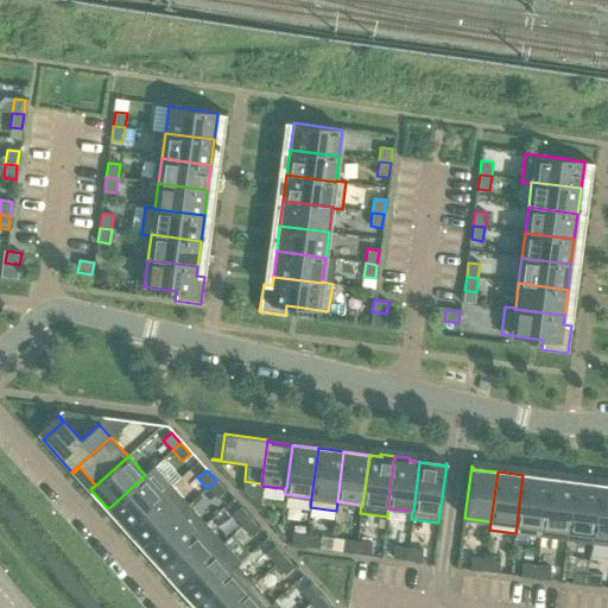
[(108,508),(125,527),(130,524),(163,494),(145,475),(113,505),(108,508)]
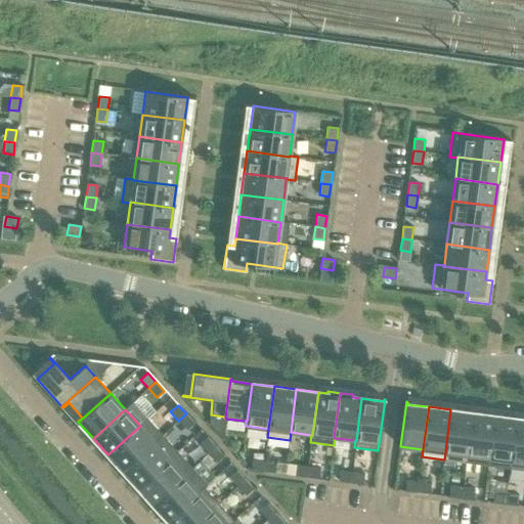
[(444,460),(465,463),(466,455),(467,455),(473,412),(450,409),(445,452),(444,460)]
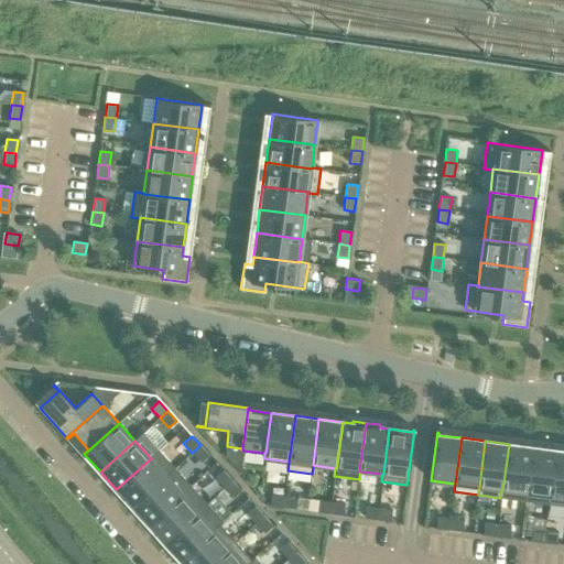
[(500,498),(525,501),(532,447),(509,444),(502,490),(501,490),(500,498)]
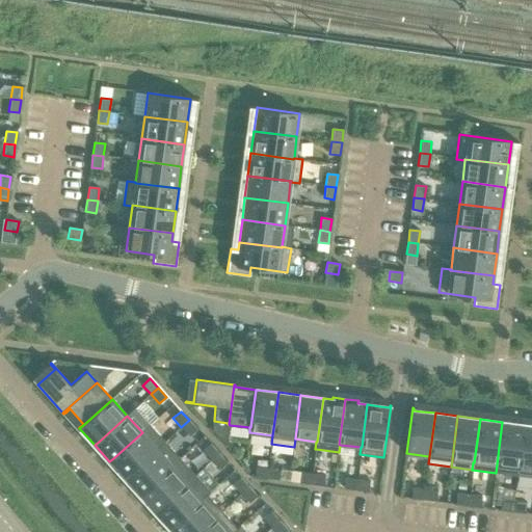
[(189,420),(181,427),(189,436),(197,429),(189,420)]
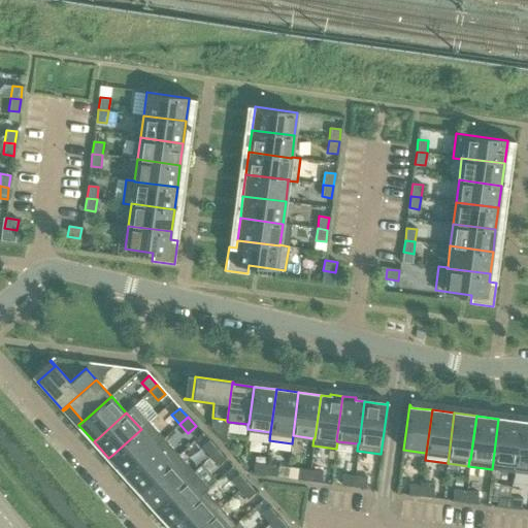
[(211,418),(210,426),(210,427),(226,443),(228,422),(227,421),(226,421),(226,420),(212,418),(211,418)]
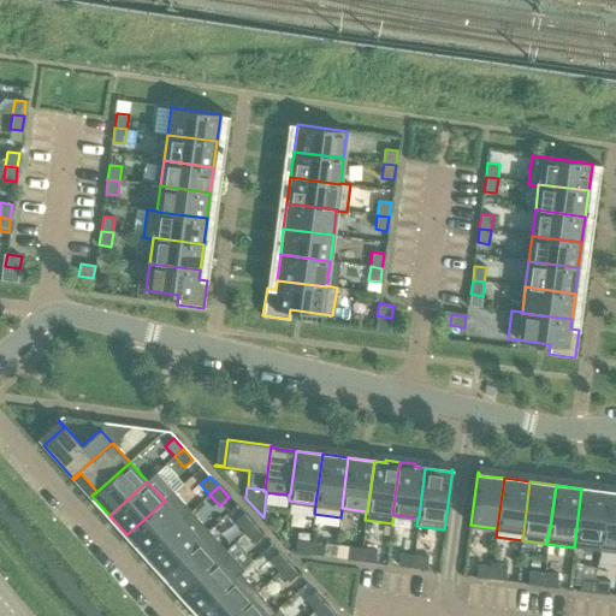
[(574,548),(599,551),(606,492),(581,489),(574,548)]
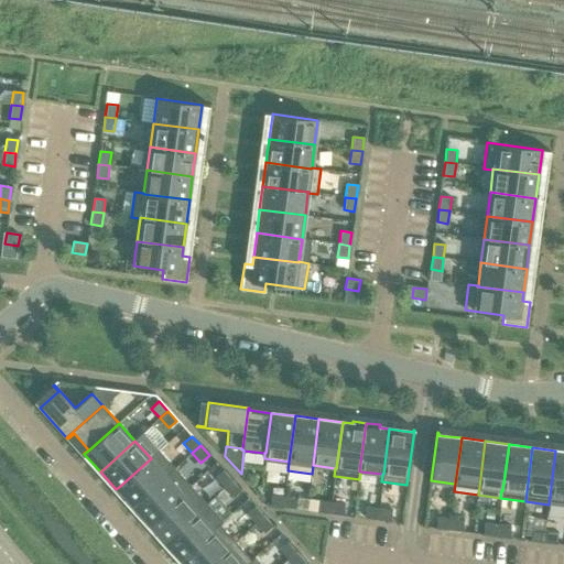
[(549,505),(563,506),(563,451),(555,451),(549,505)]
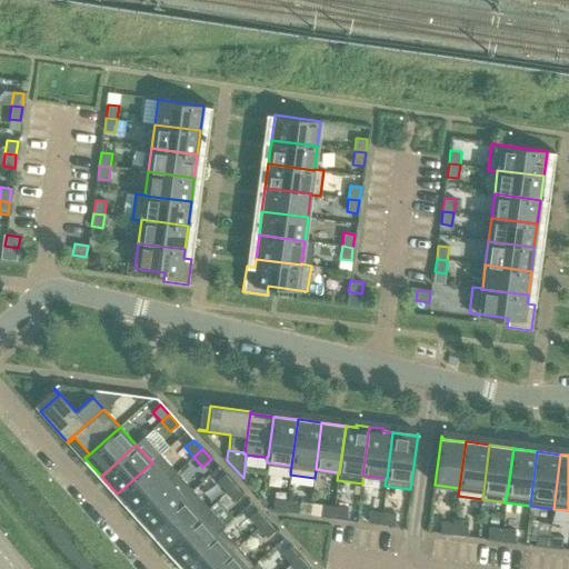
[(117,493),(133,511),(138,508),(168,480),(152,462),(121,490),(117,493)]
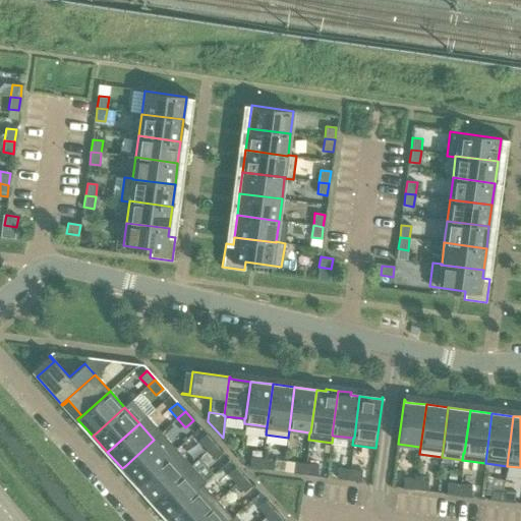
[(198,442),(207,451),(214,445),(206,436),(198,442)]
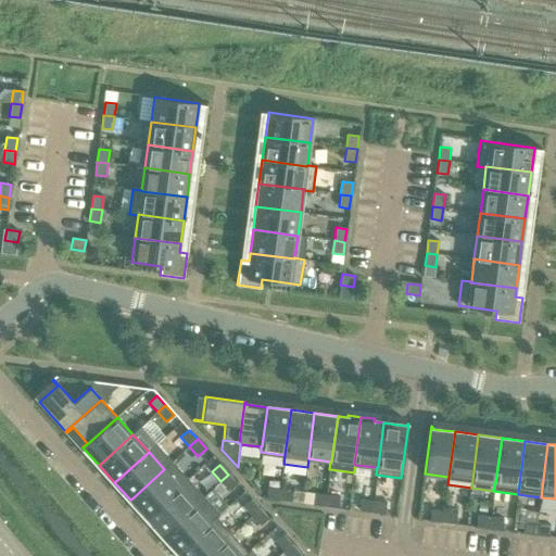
[(130,500),(146,517),(150,514),(180,487),(164,469),(135,496),(130,500)]
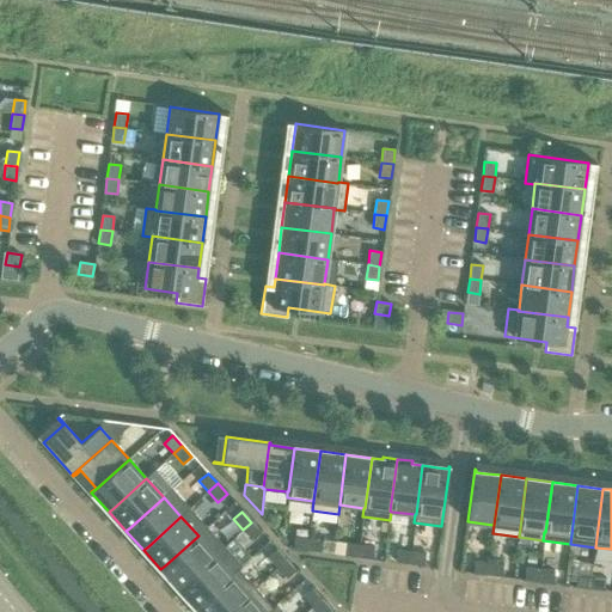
[(251,522),(243,530),(252,540),(261,533),(251,522)]
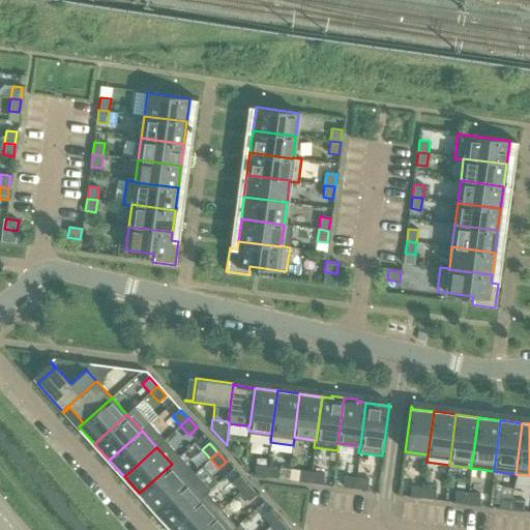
[(139,493),(154,509),(158,506),(186,480),(172,464),(143,490),(139,493)]
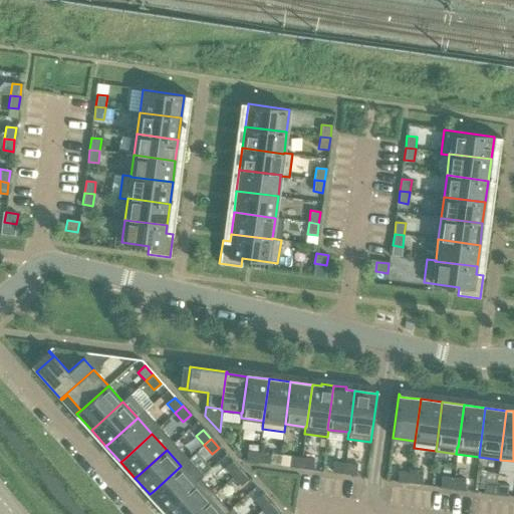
[(246,461),(258,462),(259,452),(247,451),(246,461)]
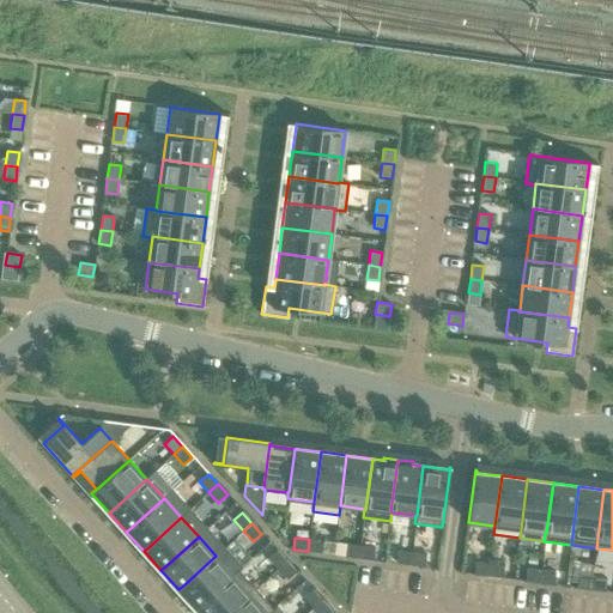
[(309,539),(308,551),(322,553),(323,541),(309,539)]
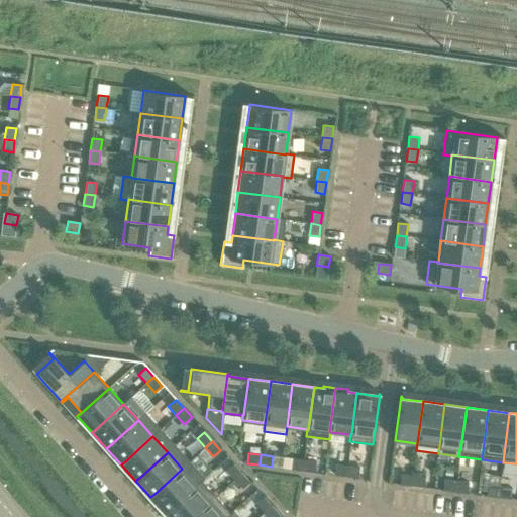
[(291,469),(303,471),(304,460),(292,458),(291,469)]
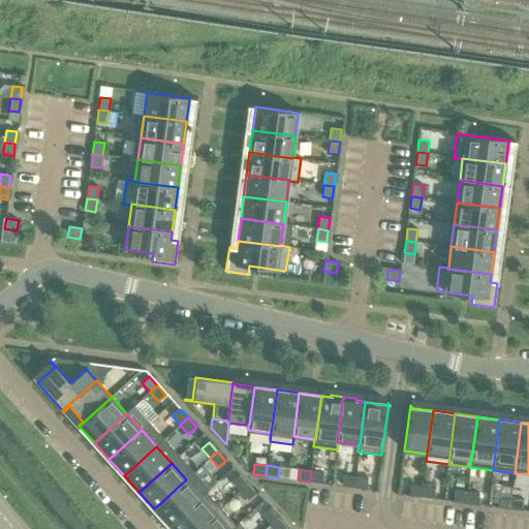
[(311,471),(310,481),(322,484),(323,473),(311,471)]
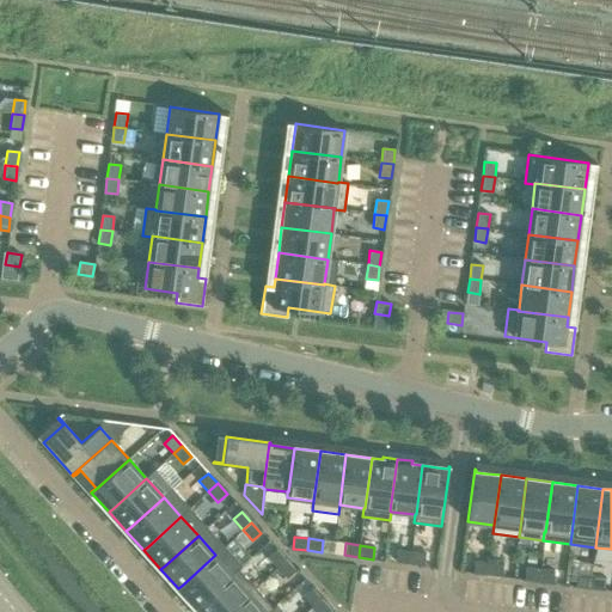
[(268,557),(277,568),(286,561),(276,550),(268,557)]
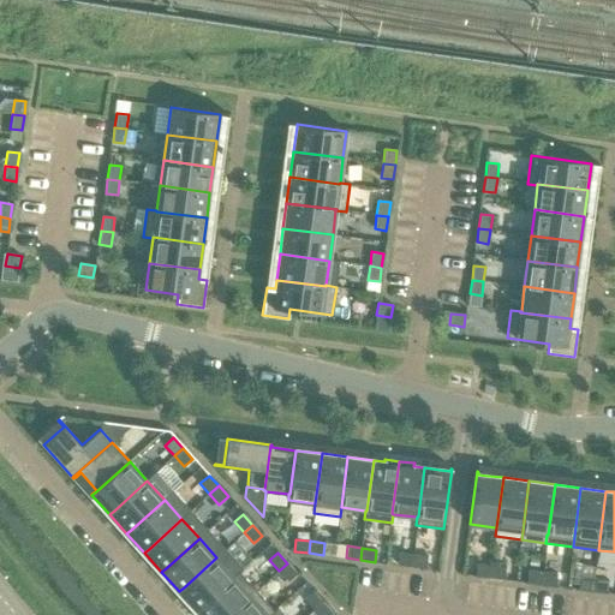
[(398,565),(412,567),(413,555),(399,553),(398,565)]
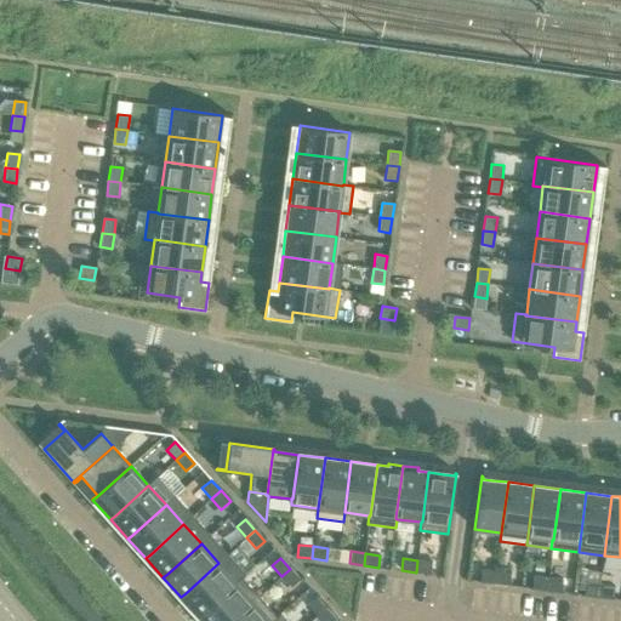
[(417,560),(416,573),(429,574),(432,562),(417,560)]
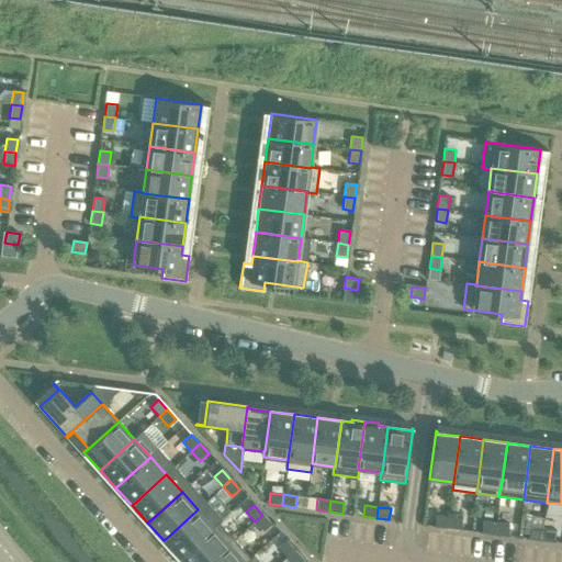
[(164,540),(179,558),(183,554),(214,527),(213,526),(202,514),(198,509),(168,537),(164,540)]
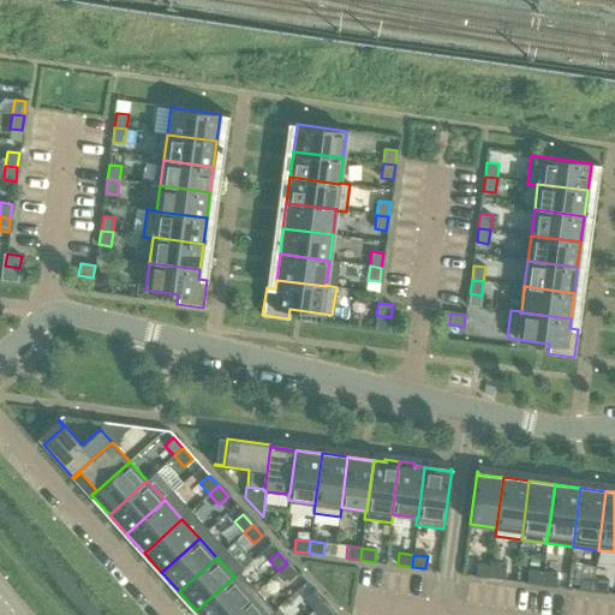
[(287,563),(279,571),(288,581),(297,574),(287,563)]
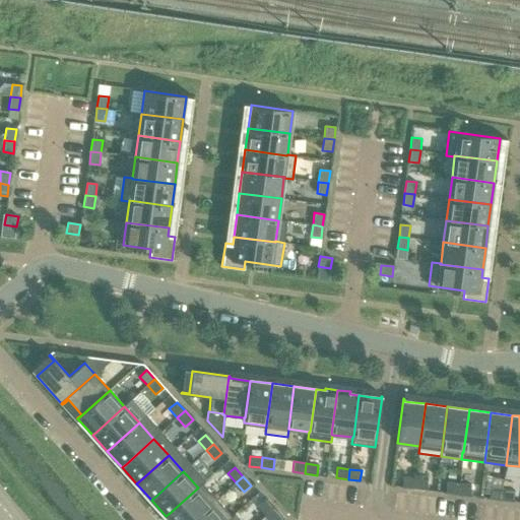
[(402,486),(414,488),(415,477),(403,476),(402,486)]
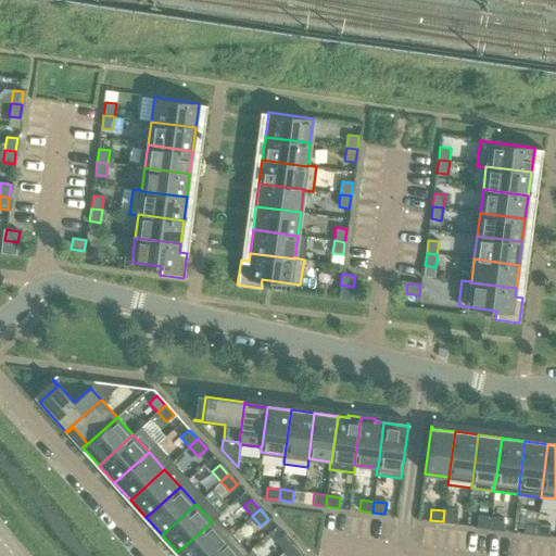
[(444,510),(443,521),(456,523),(457,513),(444,510)]
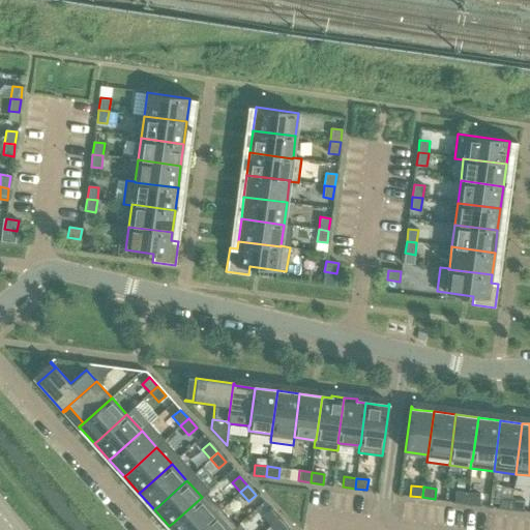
[(169,526),(172,529),(198,529),(222,509),(206,492),(201,496),(202,497),(173,523),(169,526)]
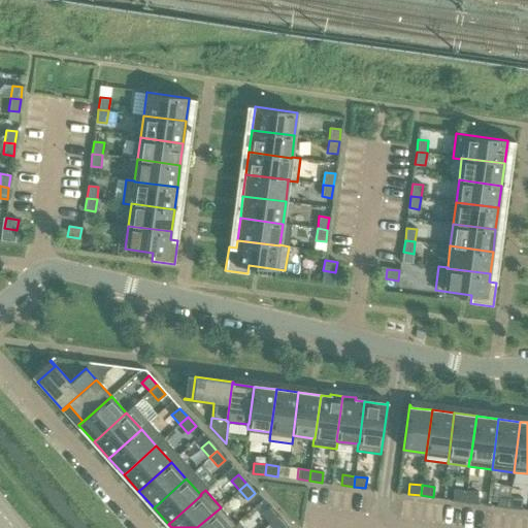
[(453,499),(465,501),(466,491),(454,490),(453,499)]
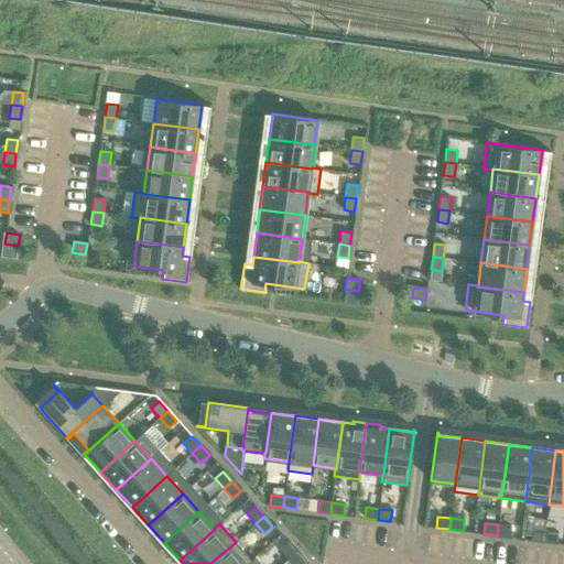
[(498,524),(497,535),(510,538),(511,527),(498,524)]
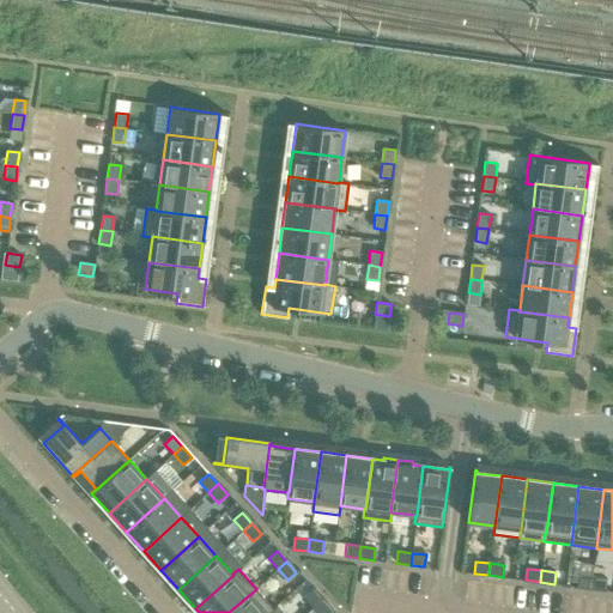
[(577,587),(592,589),(593,577),(578,575),(577,587)]
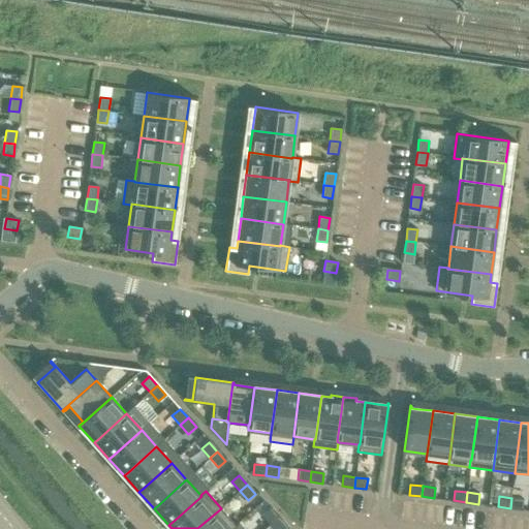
[(511,498),(510,508),(522,509),(524,499),(511,498)]
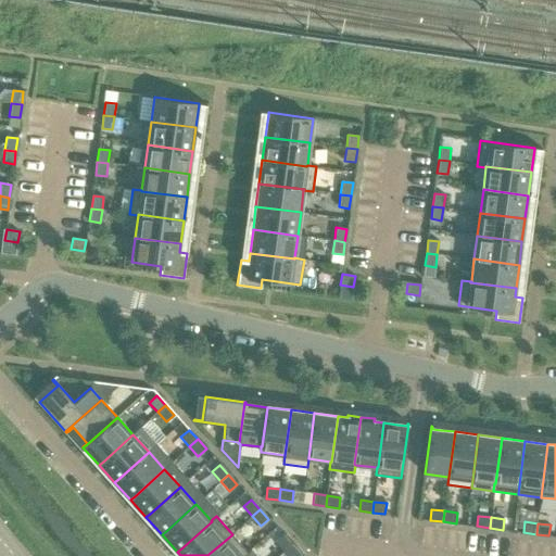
[(243,555),(248,553),(232,534),(207,555),(243,555)]
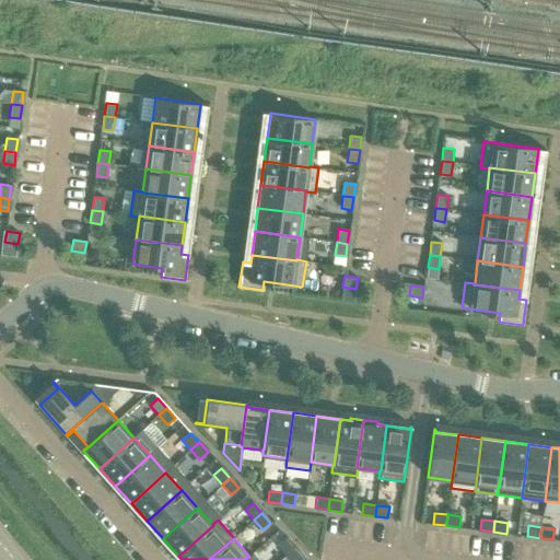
[(277,546),(286,556),(294,548),(286,538),(277,546)]
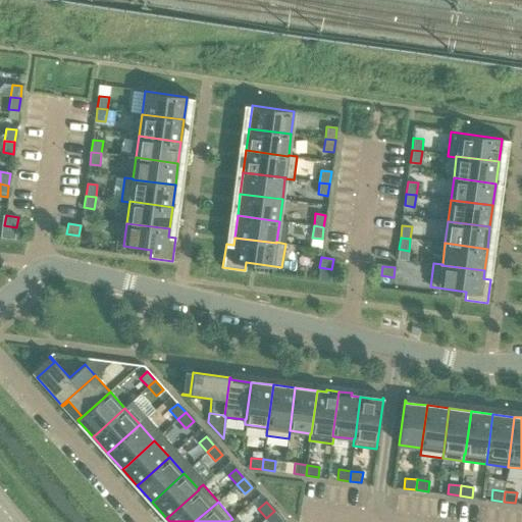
[(274,511),(266,518),(269,521),(279,521),(282,520),(274,511)]
